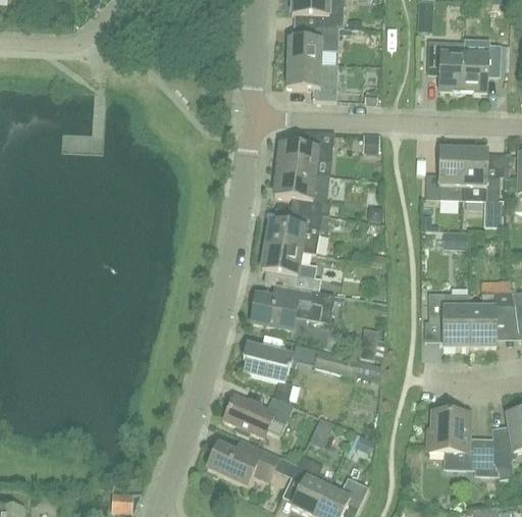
[(343,21),(343,7),(343,0),(292,0),(292,14),(318,15),(318,28),(348,29),(351,29),(351,21),(343,21)]
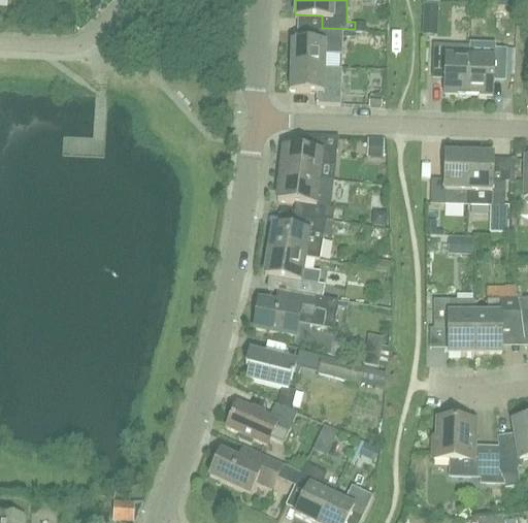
[(341,52),(342,34),(352,34),(352,29),(322,28),(318,28),(317,39),(291,39),(290,64),(324,65),(324,52),(341,52)]
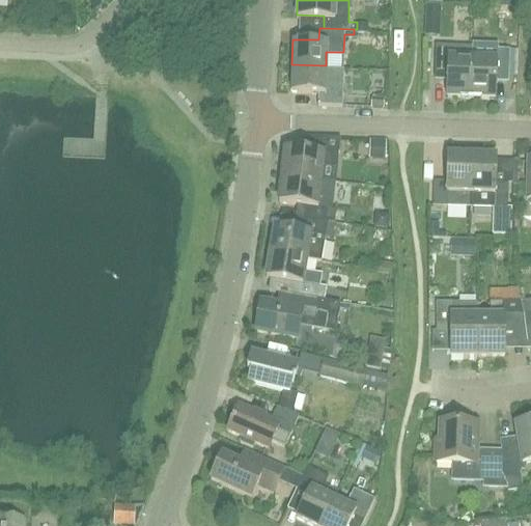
[(470,95),(472,54),(472,45),(435,44),(434,70),(447,71),(446,94),(470,95)]
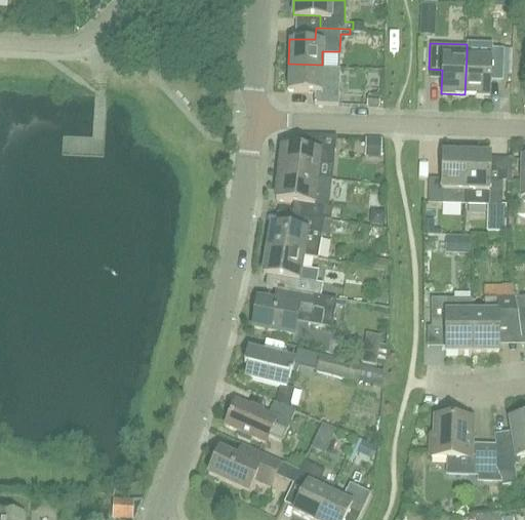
[(490,45),(490,53),(467,53),(465,94),(489,94),(489,71),(502,72),(503,46),(490,45)]
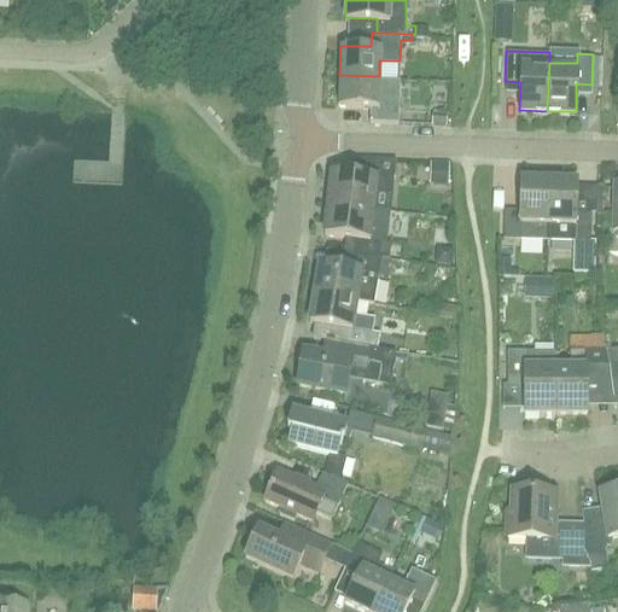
[(369,120),(398,120),(398,93),(400,77),(379,77),(379,76),(339,75),(339,104),(369,105),(369,120)]
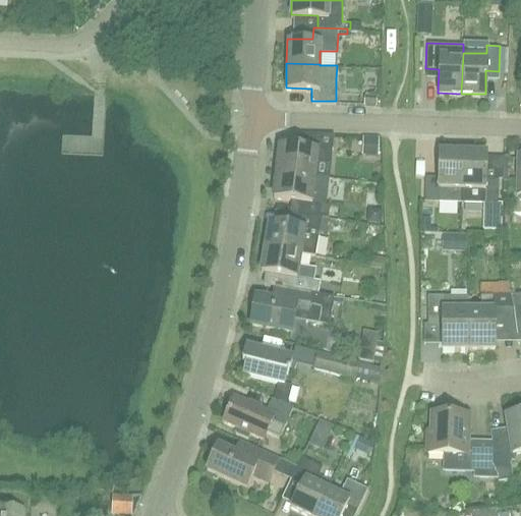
[(279,142),(276,169),(328,175),(331,160),(334,132),(305,131),(303,146),(279,142)]
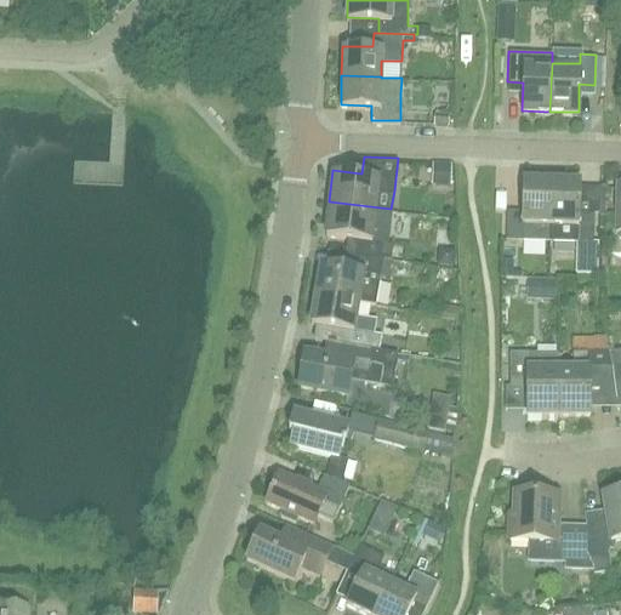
[(550,222),(551,178),(523,177),(522,209),(506,208),(506,237),(522,238),(522,221),(550,222)]
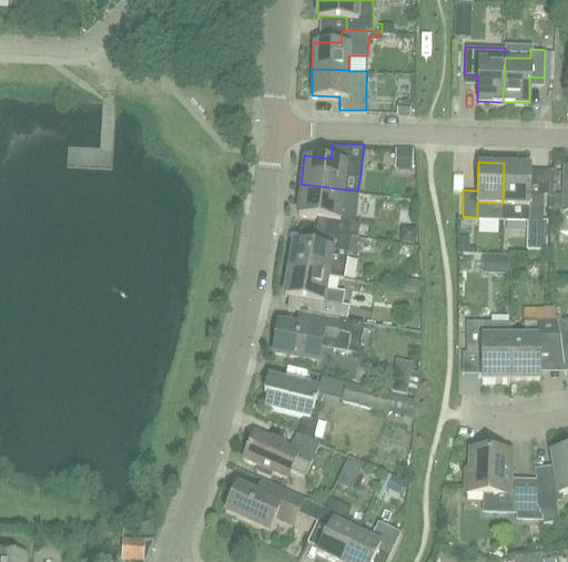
[(529,163),(504,163),(503,203),(528,203),(527,218),(541,218),(543,192),(529,192),(529,163)]
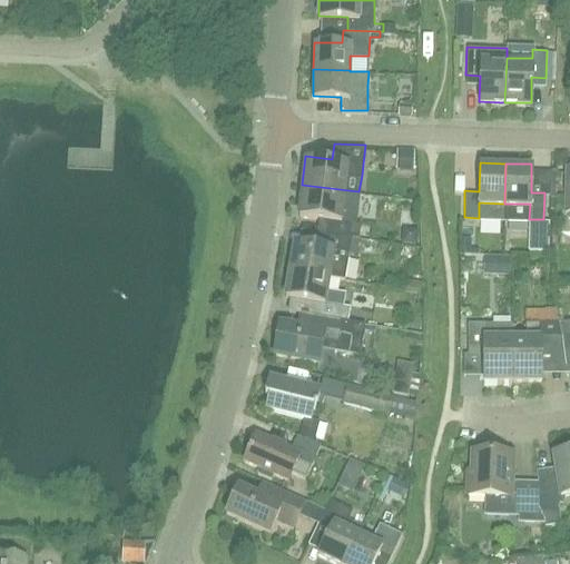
[(355,220),(359,191),(302,185),(298,214),(325,217),(324,231),(325,231),(359,236),(361,220),(355,220)]
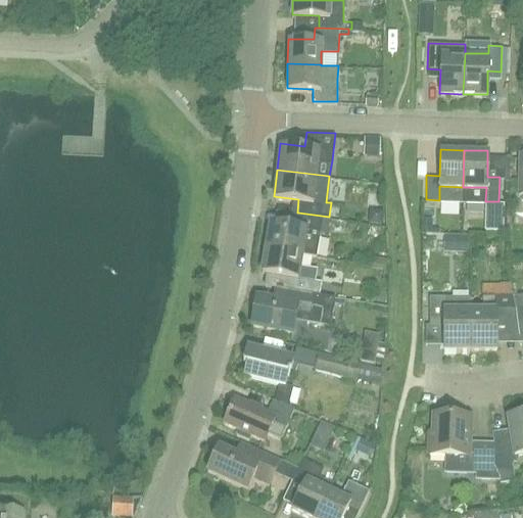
[(316,254),(320,231),(327,232),(330,217),(329,217),(298,213),(296,225),(270,221),(266,246),(301,252),(301,251),(316,254)]
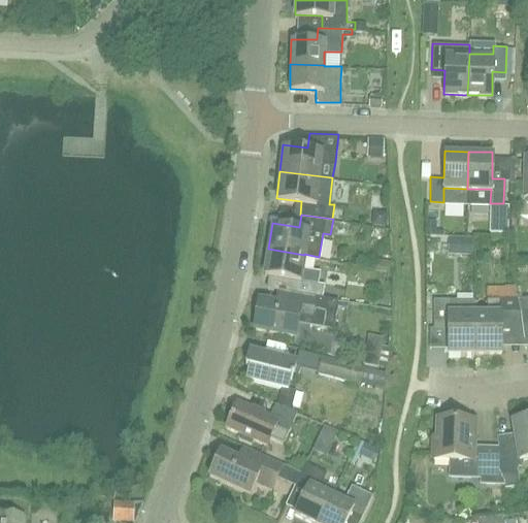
[(320,269),(309,267),(302,266),(304,255),(268,249),(264,273),(291,278),(289,290),(316,294),(322,295),(324,283),(319,282),(320,269)]
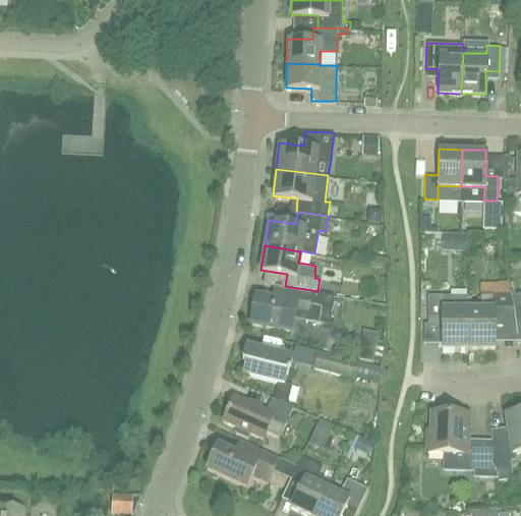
[(515,319),(510,292),(510,293),(507,280),(479,280),(479,293),(479,307),(468,307),(468,346),(495,345),(495,321),(515,321),(515,319)]
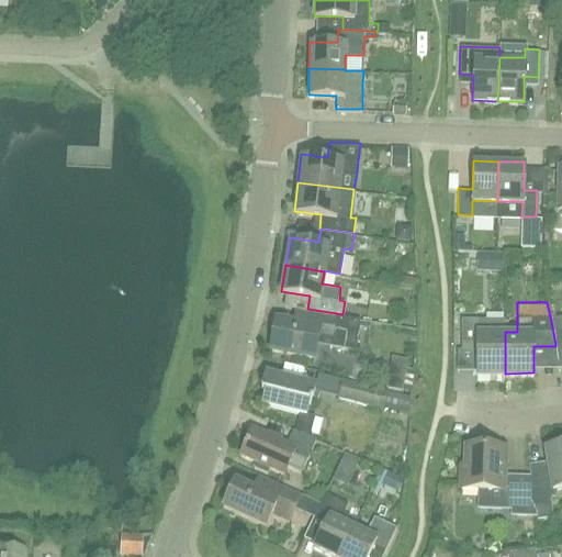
[(329,344),(355,348),(359,318),(343,314),(336,313),(307,309),(305,323),(274,318),(270,347),(313,354),(316,337),(330,340),(329,344)]
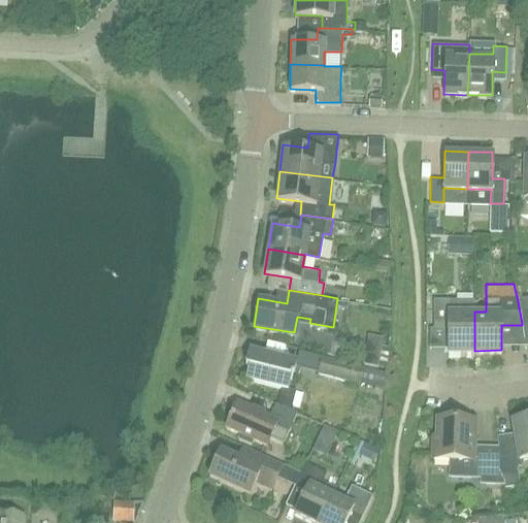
[(527,294),(517,296),(522,323),(527,322),(527,294)]
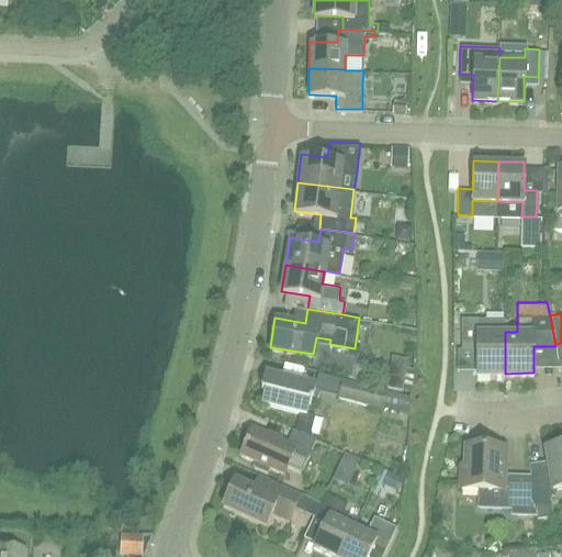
[(505,374),(505,332),(505,316),(461,316),(461,347),(476,347),(476,374),(505,374)]
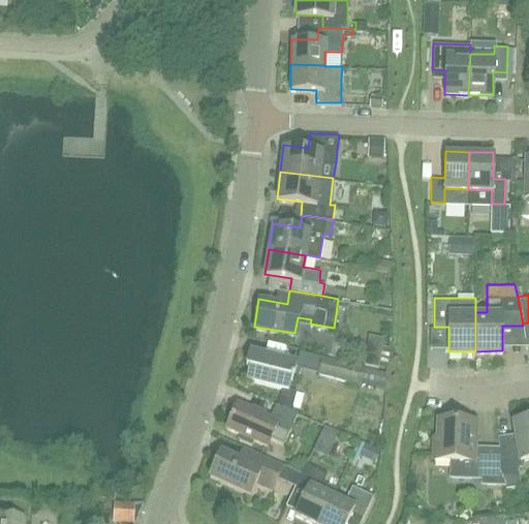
[(293,372),(297,360),(250,348),(246,366),(250,367),(247,377),(288,388),(290,377),(291,377),(293,372)]
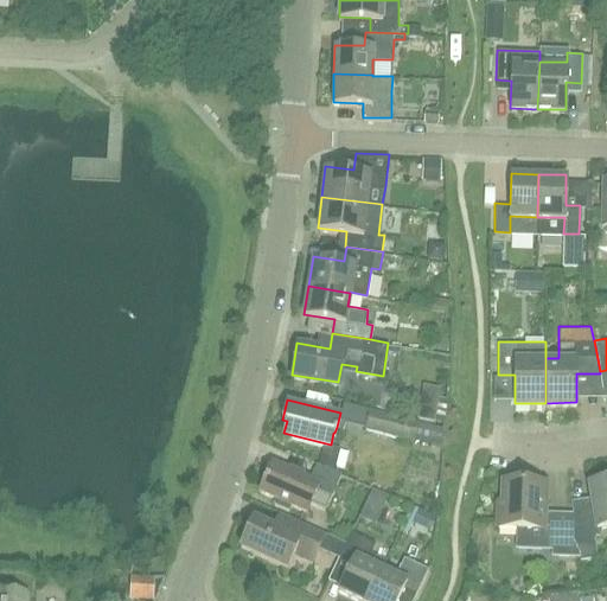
[(441,424),(416,420),(370,408),(366,423),(365,427),(411,438),(413,434),(440,440),(443,424),(441,424)]
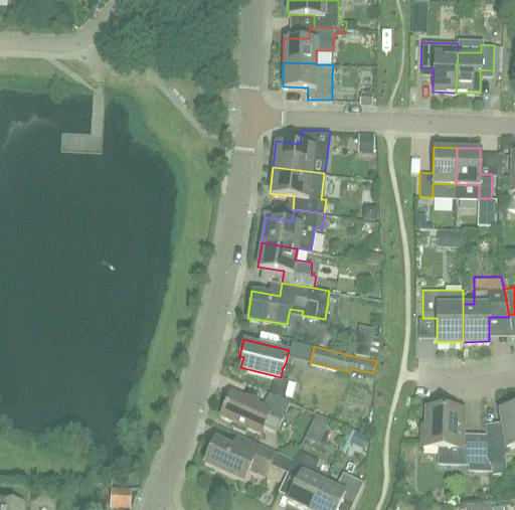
[(276,431),(289,400),(269,391),(263,404),(230,390),(219,414),(261,433),(264,425),(276,431)]
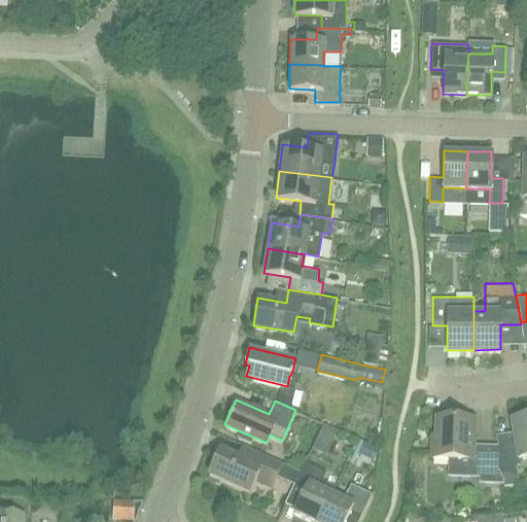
[(471,456),(472,416),(436,415),(436,435),(433,433),(432,455),(471,456)]
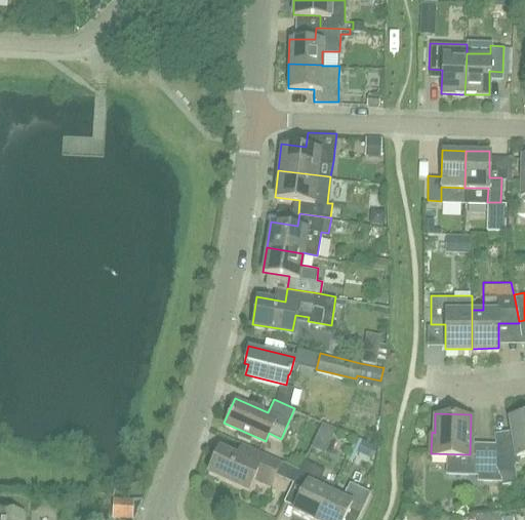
[(524,452),(524,413),(510,416),(512,429),(493,432),(496,445),(495,445),(499,471),(500,471),(501,482),(517,480),(514,465),(518,454),(524,452)]
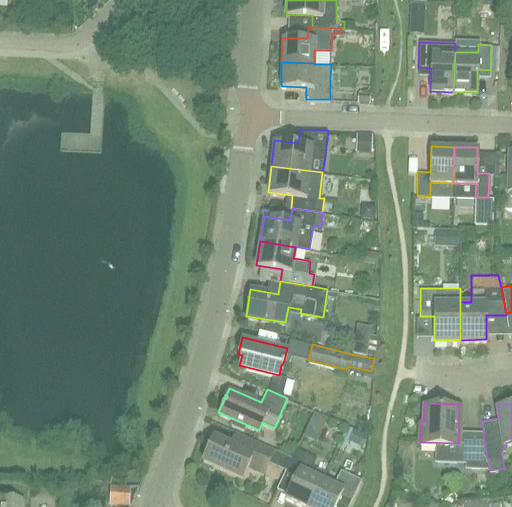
[(487,459),(483,434),(467,437),(471,462),(487,459)]
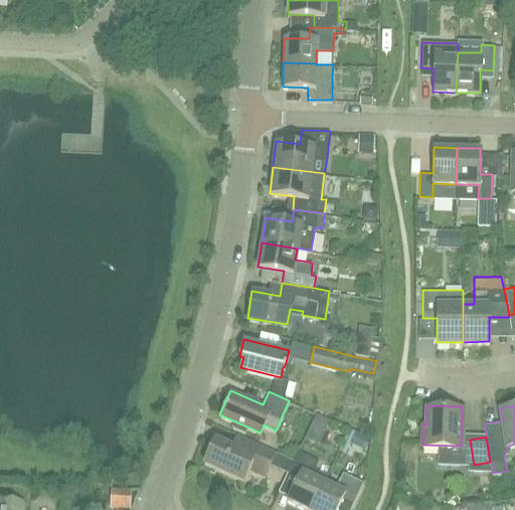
[(265,475),(275,452),(244,438),(238,449),(215,438),(204,462),(243,480),(248,468),(265,475)]
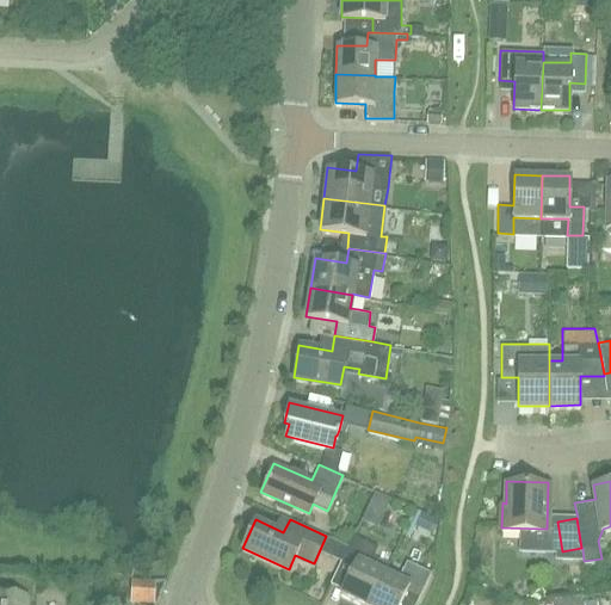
[(366,604),(387,562),(376,556),(374,551),(377,545),(353,533),(340,559),(353,566),(340,592),(366,604)]
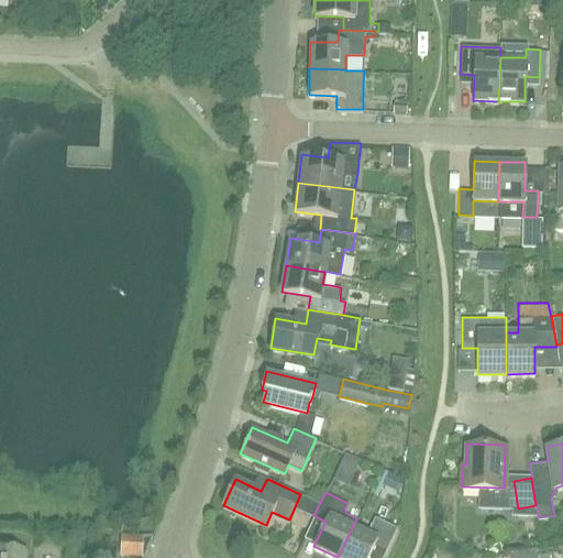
[(366,532),(354,526),(357,518),(356,518),(338,557),(337,557),(366,557),(374,544),(386,550),(397,526),(374,515),(366,532)]
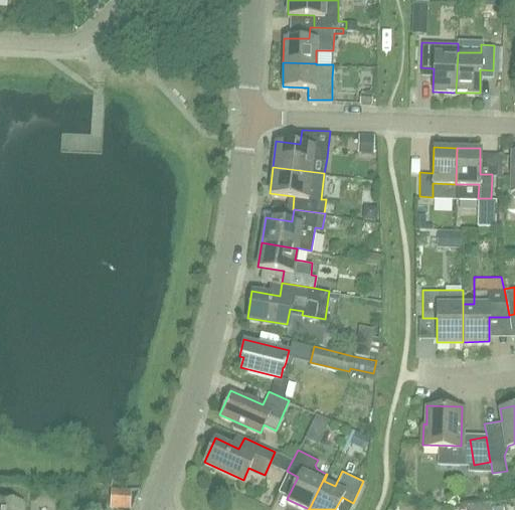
[(131,487),(130,487),(111,486),(109,506),(129,507),(130,507),(130,506),(131,487)]
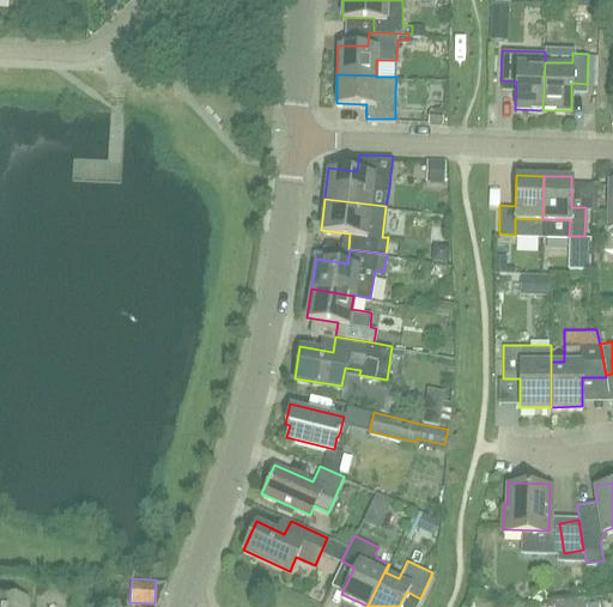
[(0,606),(25,606),(26,596),(0,594),(0,606)]
